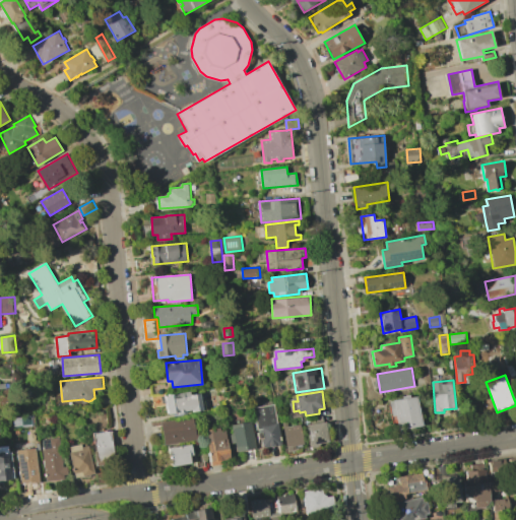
[(192,392),(192,394),(201,393),(204,410),(194,411),(193,409),(186,410),(186,413),(185,413),(180,414),(180,412),(169,414),(167,396),(192,392)]
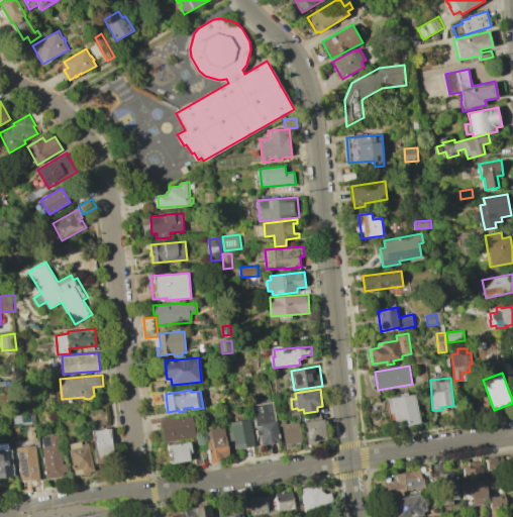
[(401,397),(400,394),(408,392),(408,395),(415,394),(420,423),(397,427),(395,412),(391,413),(388,399),(401,397)]
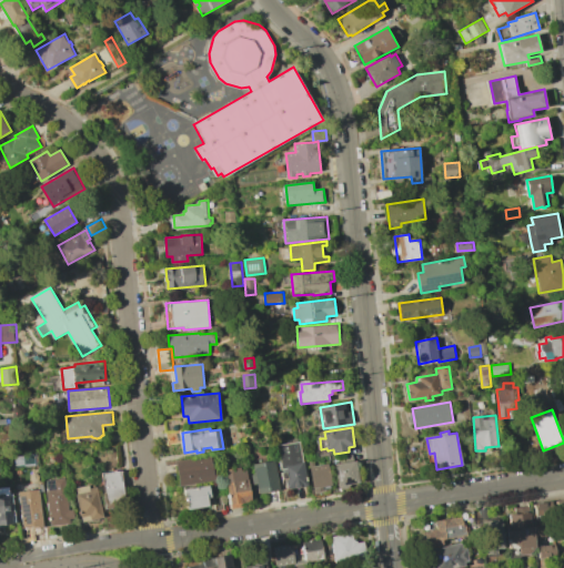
[(301,442),(310,486),(289,489),(288,479),(284,479),(282,473),(288,472),(286,468),(282,469),(278,446),(301,442)]
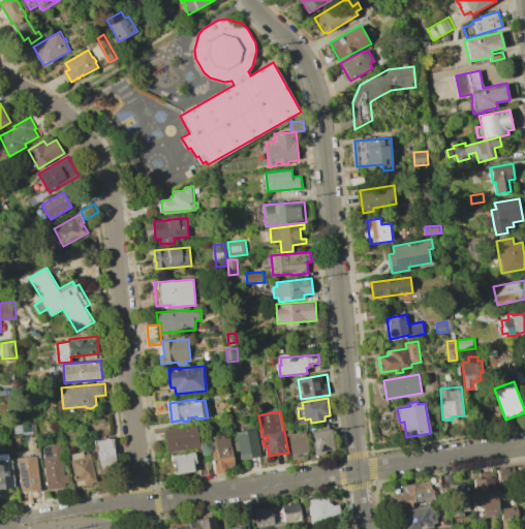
[(197,424),(201,447),(168,453),(164,429),(197,424)]
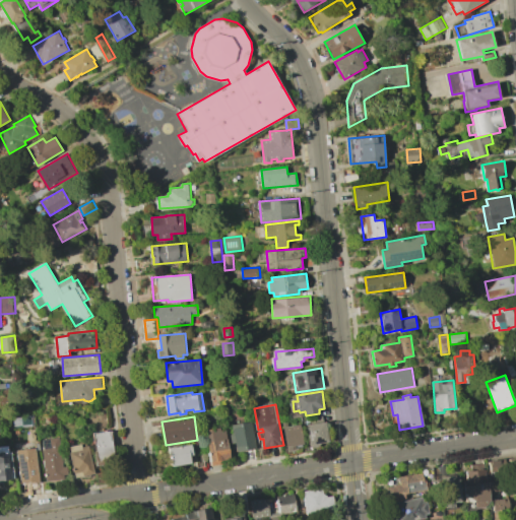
[(235,434),(233,425),(253,421),(257,449),(238,452),(236,443),(234,443),(232,434),(235,434)]
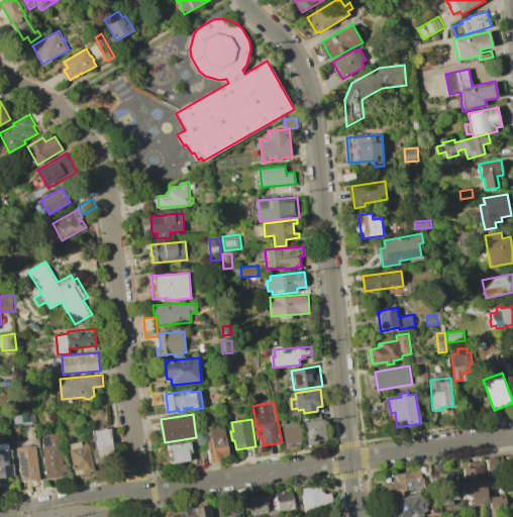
[(324,419),(328,439),(319,440),(320,444),(308,446),(304,422),(324,419)]
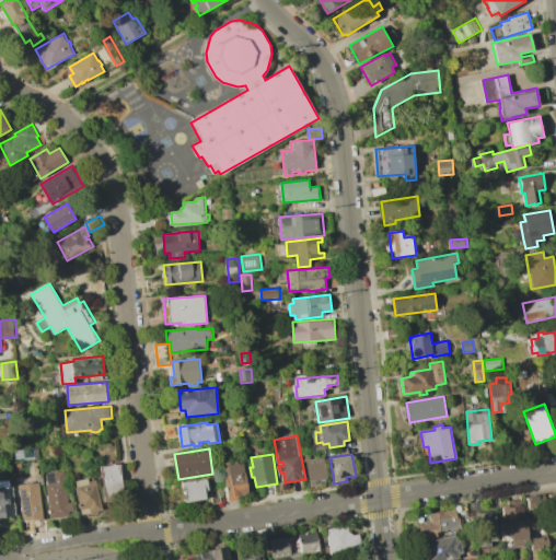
[(324,457),(328,478),(320,480),(320,483),(311,485),(307,461),(324,457)]
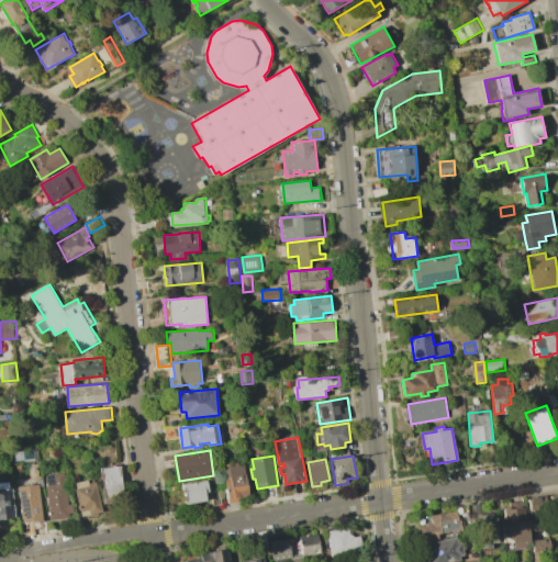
[(240,462),(240,465),(245,464),(250,495),(241,496),(241,501),(230,503),(227,492),(226,492),(225,490),(227,489),(223,465),(240,462)]
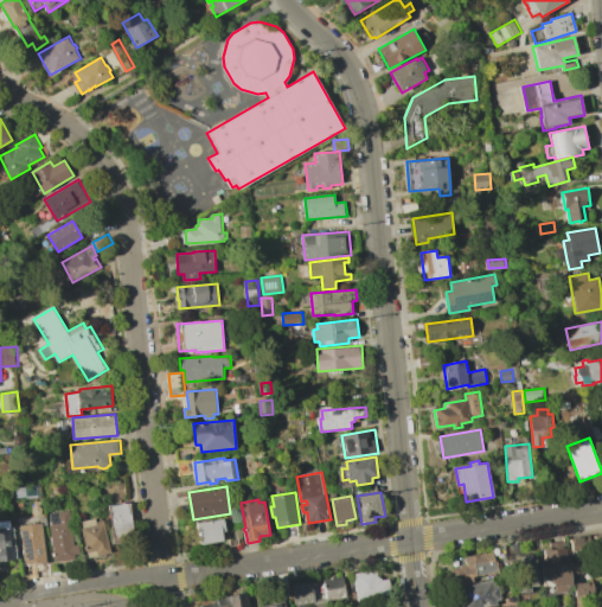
[(132,503),(135,542),(113,544),(109,505),(132,503)]
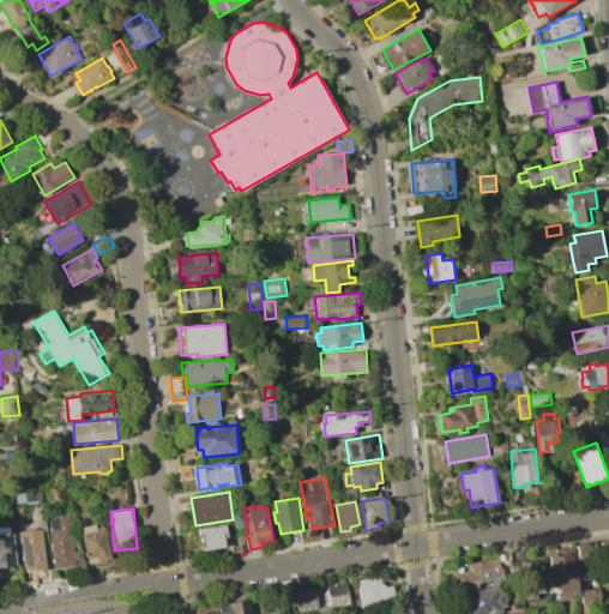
[(61,529),(60,518),(72,517),(76,552),(80,551),(82,560),(76,560),(77,566),(55,567),(52,529),(61,529)]
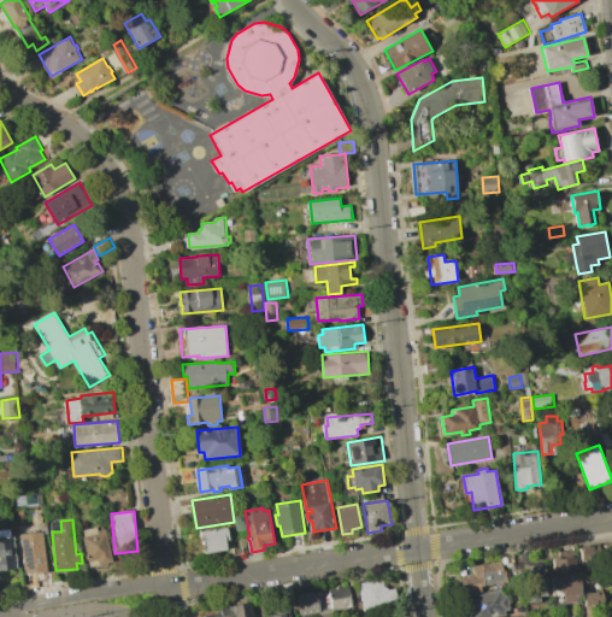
[(28,534),(28,528),(43,526),(48,574),(40,575),(39,571),(25,573),(22,535),(28,534)]
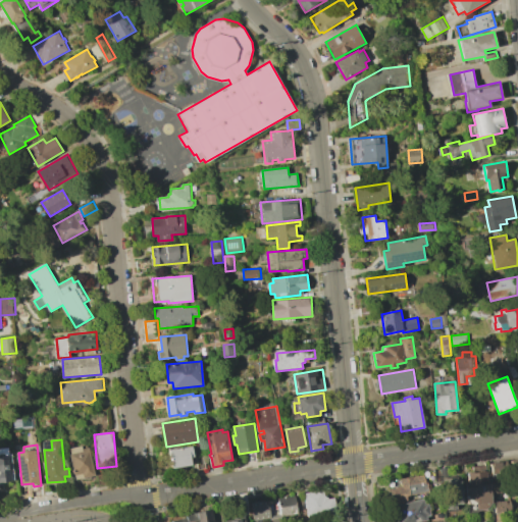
[(193,446),(195,457),(191,457),(192,465),(173,468),(170,450),(193,446)]
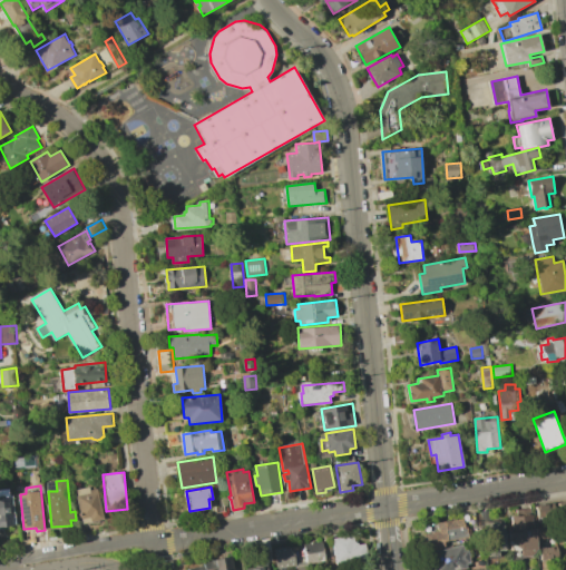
[(78,495),(77,490),(89,488),(90,490),(98,489),(105,519),(83,523),(77,495),(78,495)]
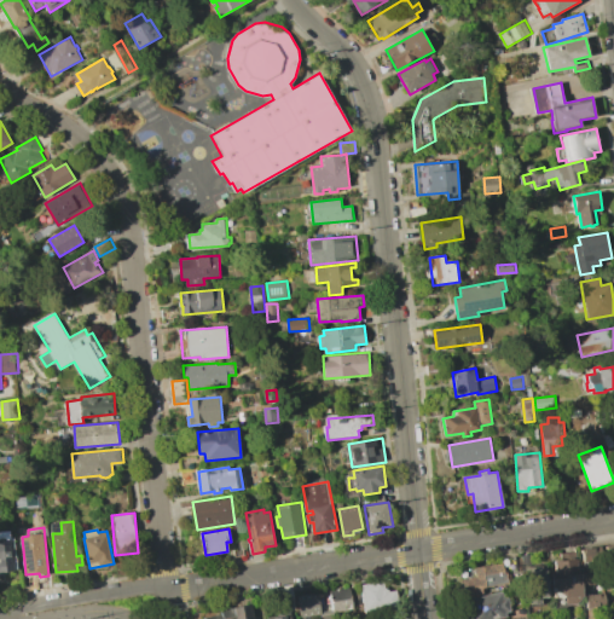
[(0,532),(11,531),(15,571),(0,571),(0,532)]
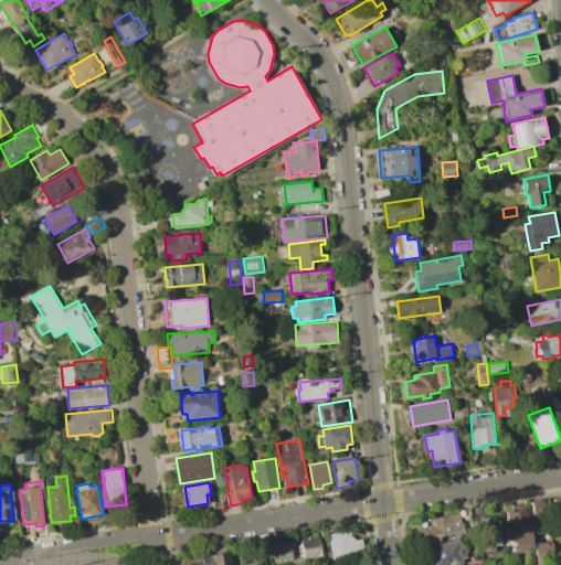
[(224,507),(215,509),(214,496),(222,494),(224,507)]
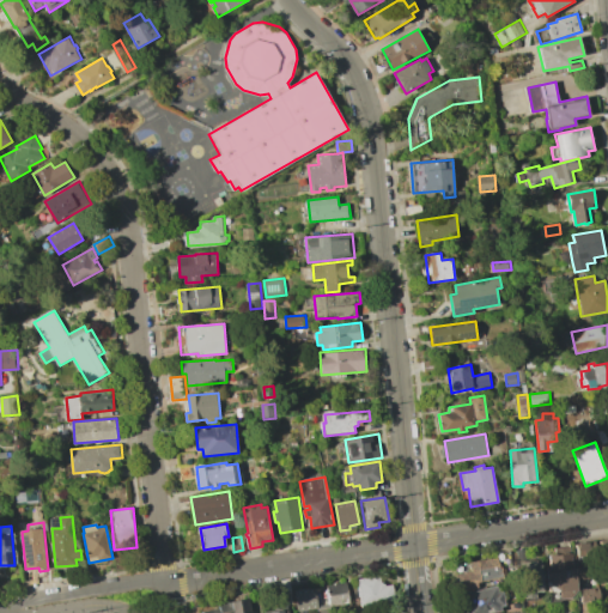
[(601,541),(602,554),(578,557),(577,544),(601,541)]
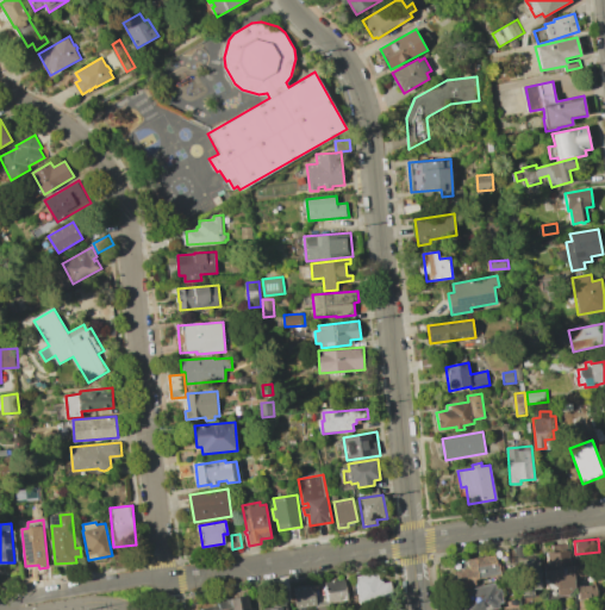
[(569,595),(559,596),(557,587),(544,579),(543,571),(549,570),(547,552),(554,552),(553,545),(571,543),(575,587),(569,595)]
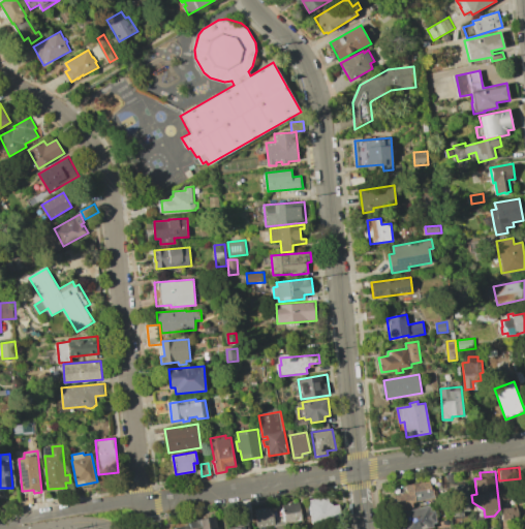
[(446,474),(456,473),(457,483),(467,481),(470,510),(462,511),(463,516),(451,517),(446,474)]
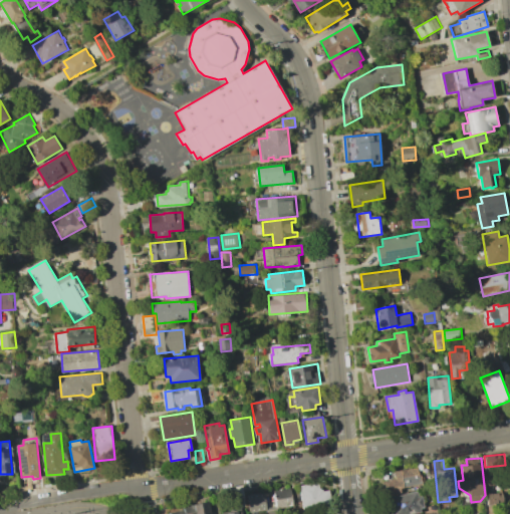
[(396,480),(394,471),(419,467),(420,476),(422,475),(423,484),(401,488),(402,493),(385,496),(383,482),(396,480)]
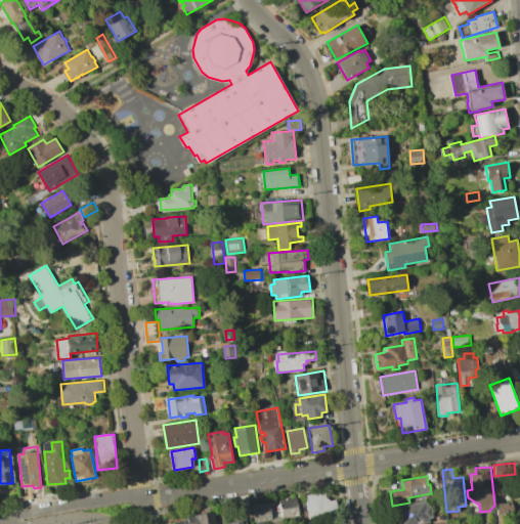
[(327,491),(329,501),(337,499),(340,513),(310,519),(306,495),(327,491)]
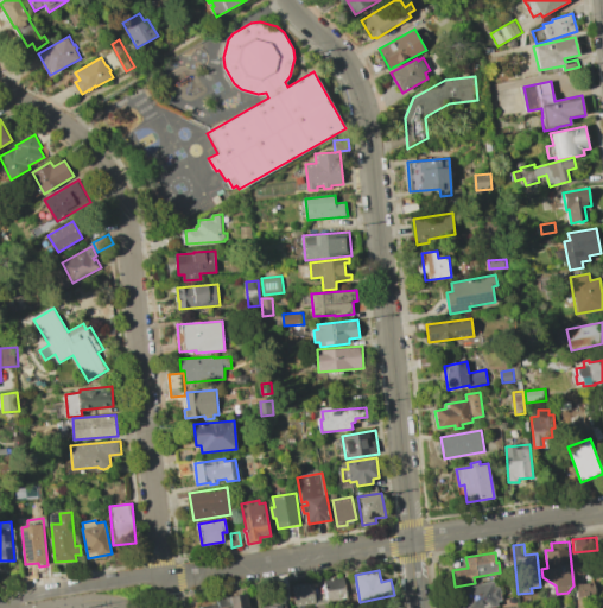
[(346,577),(349,599),(328,601),(325,580),(346,577)]
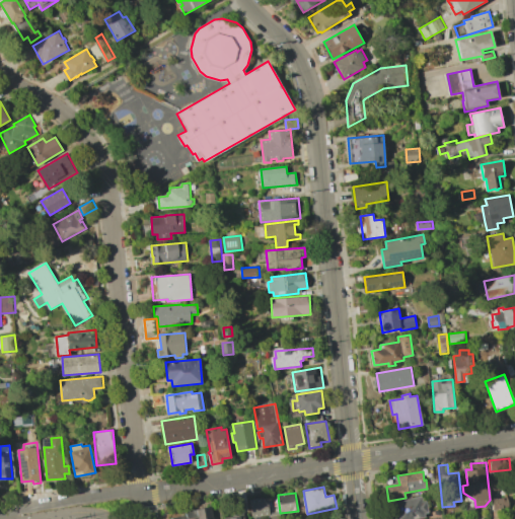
[(422,496),(423,501),(427,501),(429,512),(425,513),(426,518),(417,518),(399,518),(399,516),(393,517),(390,501),(422,496)]
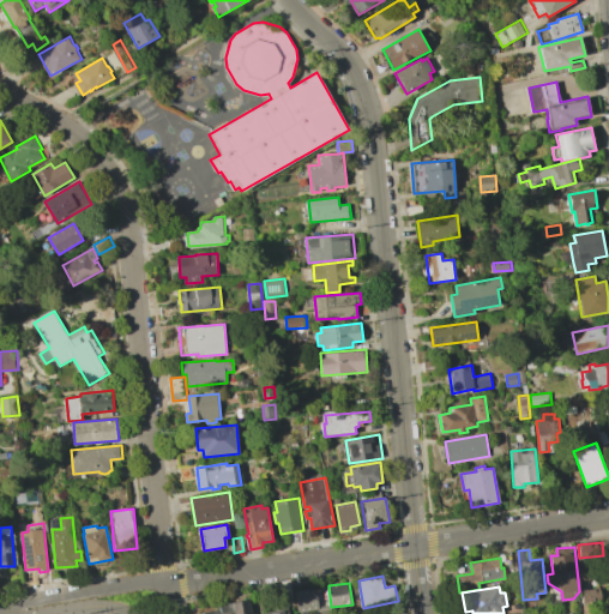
[(318,588),(320,609),(300,613),(296,591),(318,588)]
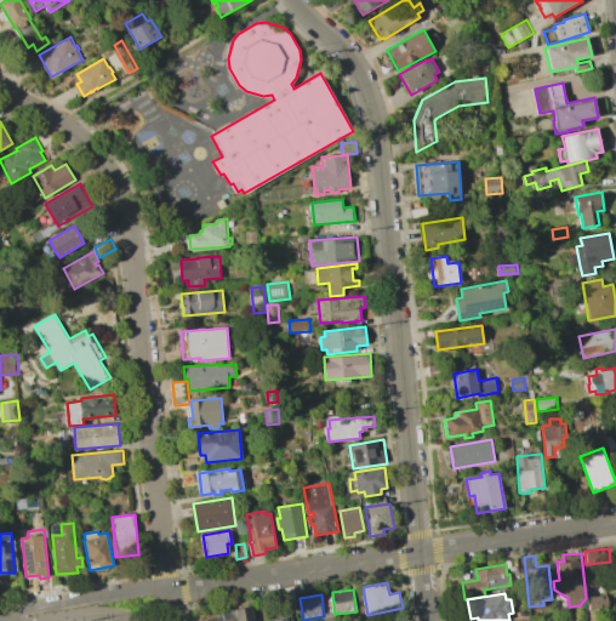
[(609,594),(610,608),(589,610),(588,597),(609,594)]
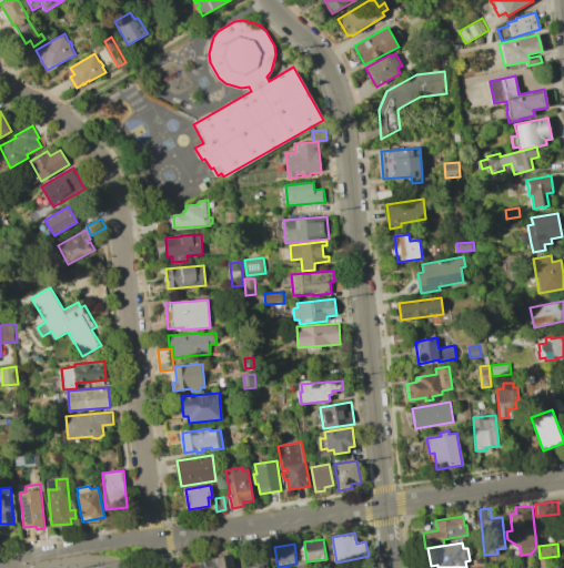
[(203,561),(203,559),(212,558),(213,560),(217,559),(217,557),(233,555),(234,567),(188,567),(188,564),(203,561)]
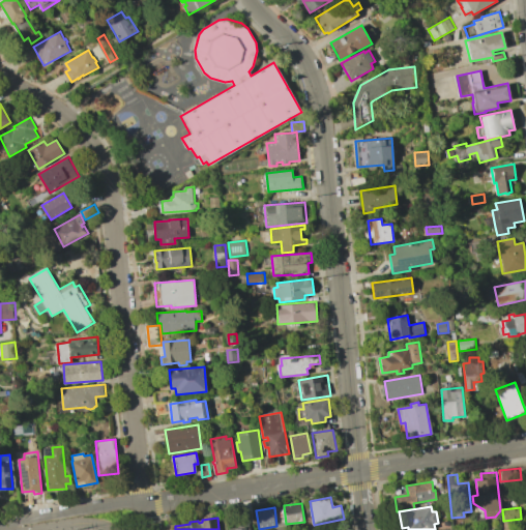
[(250,520),(251,529),(229,529),(239,527),(238,522),(250,520)]
